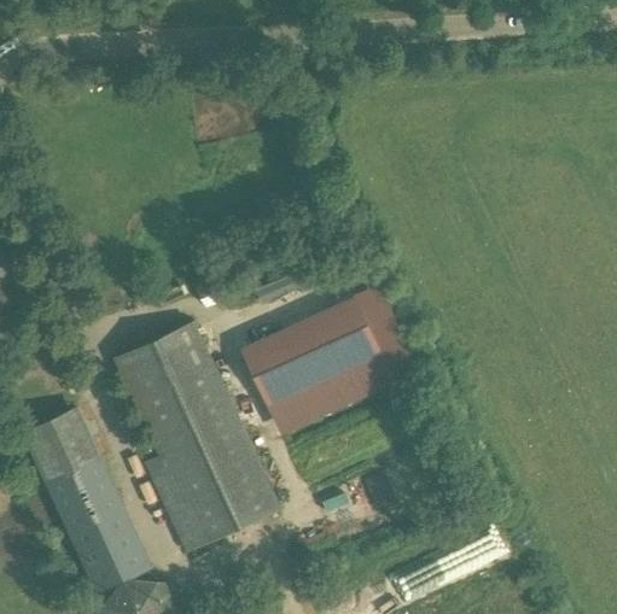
[(262,302),(301,288),(296,276),(258,290),(262,302)]
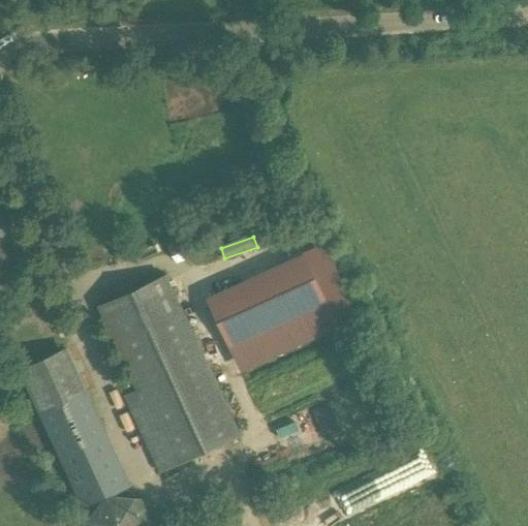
[(0,278),(13,273),(0,243),(0,278)]
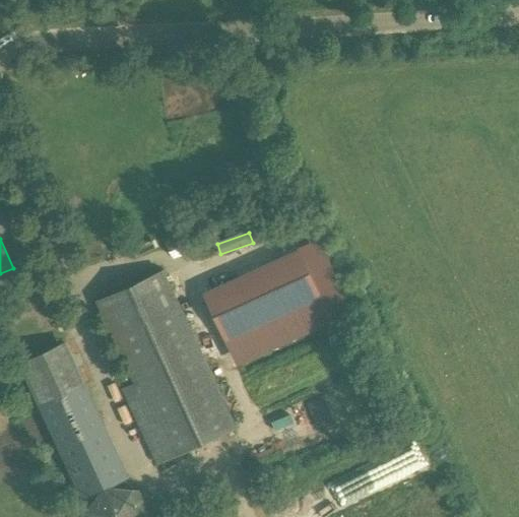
[(320,240),(200,289),(233,367),(352,316),(320,240)]
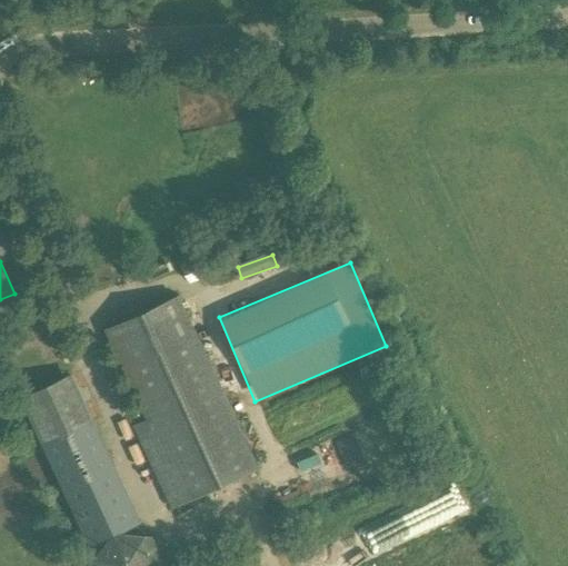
[(186,308),(180,297),(107,330),(186,504),(260,469),(196,330),(207,326),(197,303),(186,308)]
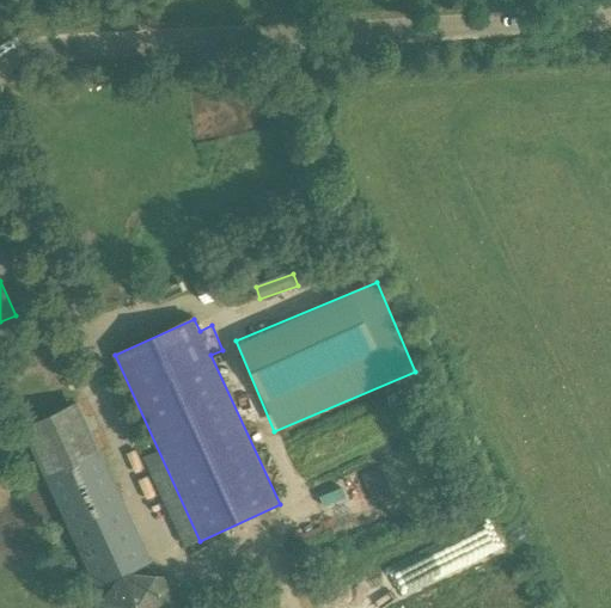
[(142,569),(152,564),(79,403),(22,429),(96,590),(105,585),(142,569)]
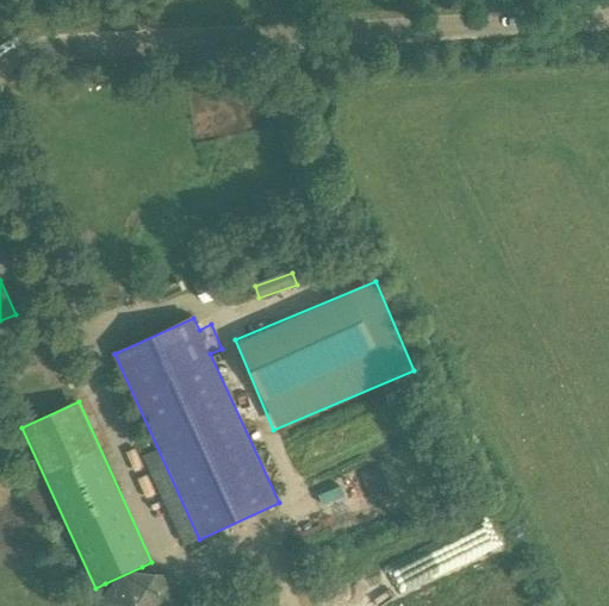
[(371,504),(426,483),(415,455),(360,475),(371,504)]
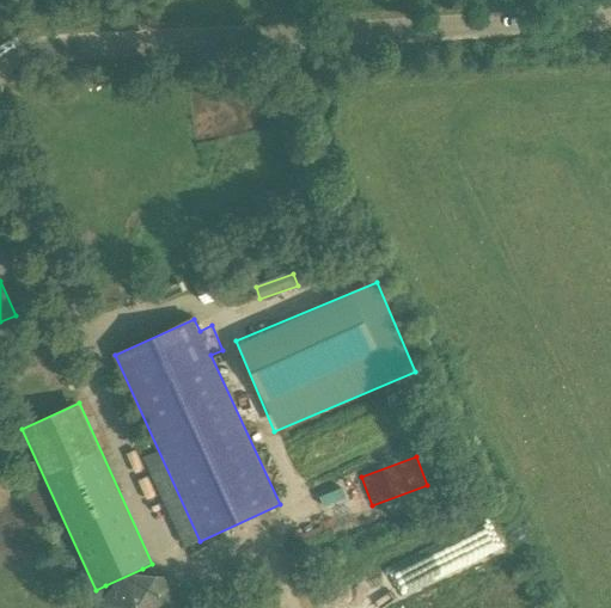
[(110,589),(105,596),(110,607),(165,607),(151,576),(142,575),(142,569),(105,585),(110,589)]
